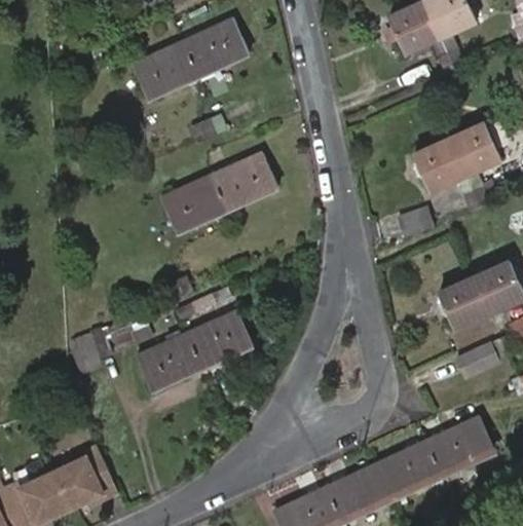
[(430,39),(440,35),(422,0),(421,0),(386,15),(403,52),(430,39)]
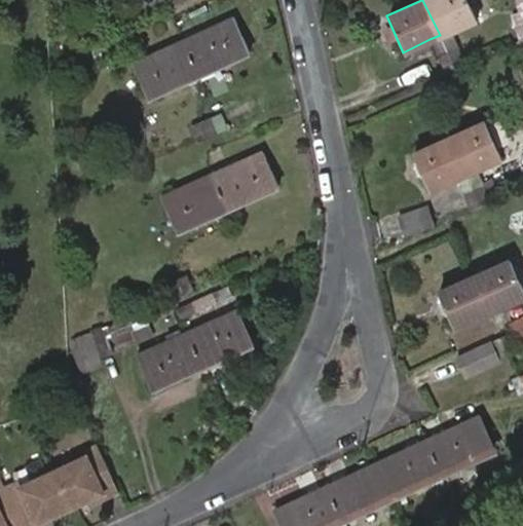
[(422,0),(440,35),(447,31),(474,20),(464,0),(422,0)]
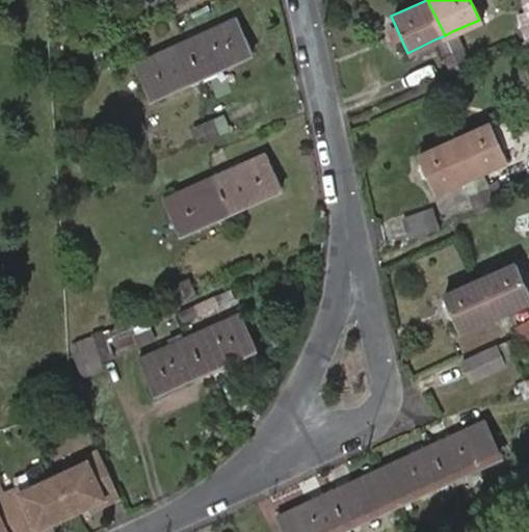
[(185,41),(201,75),(252,52),(237,18),(185,41)]
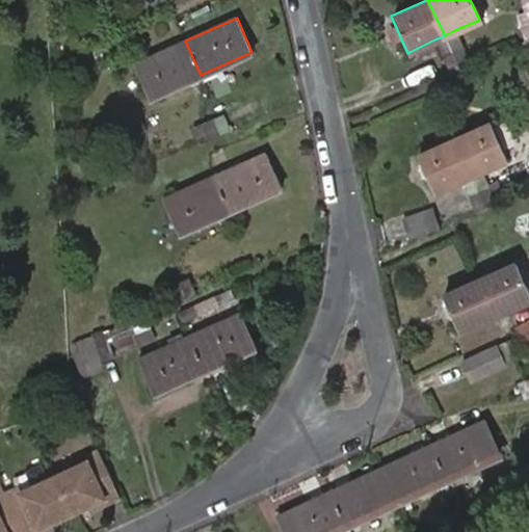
[(445,35),(453,53),(460,49),(452,31),(445,35)]
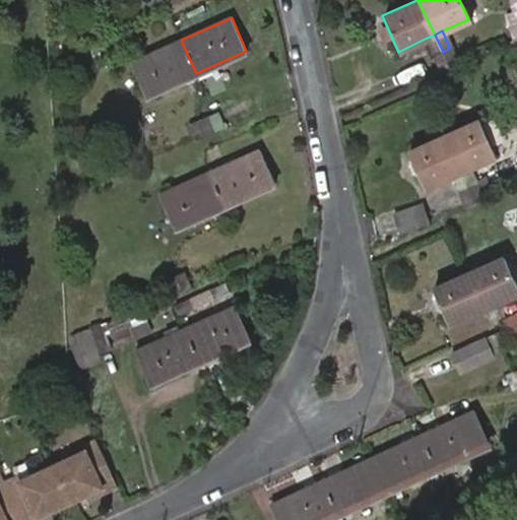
[(439,70),(449,65),(443,52),(435,35),(425,39),(433,56),(439,70)]
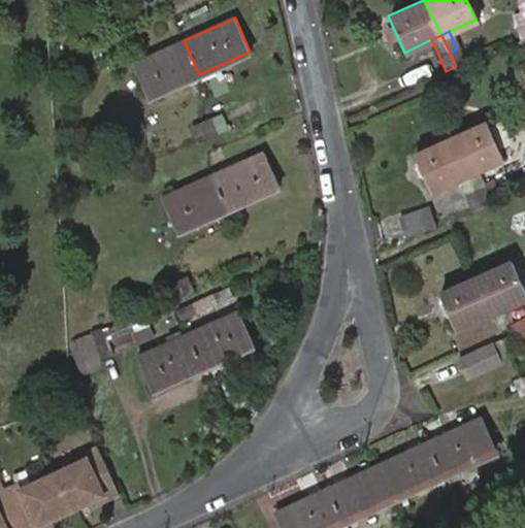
[(148,97),(199,74),(184,40),(132,63),(148,97)]
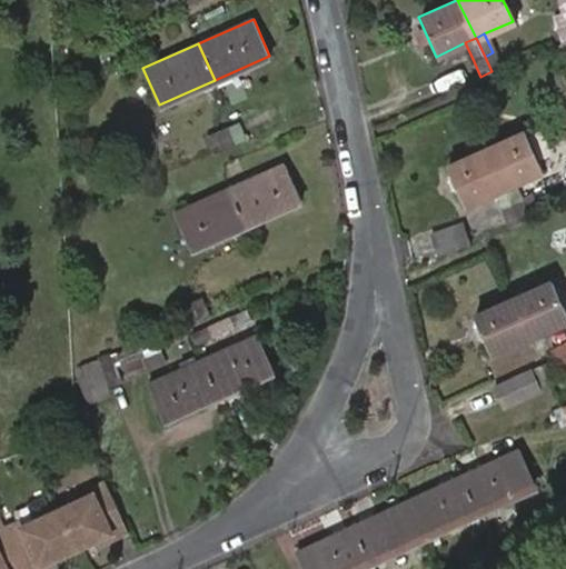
[(110,50),(87,60),(92,77),(117,66),(110,50)]
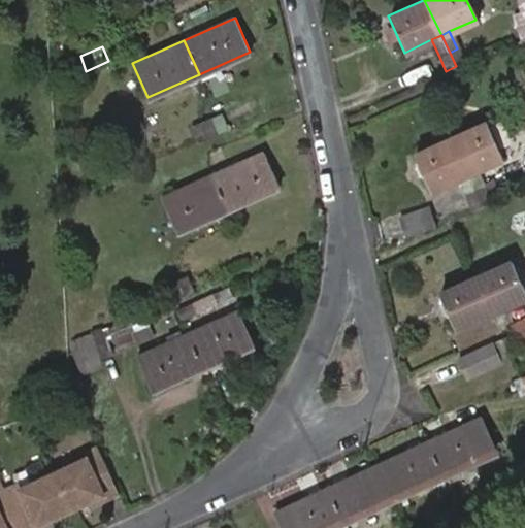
[(456,66),(464,62),(457,48),(450,53),(456,66)]
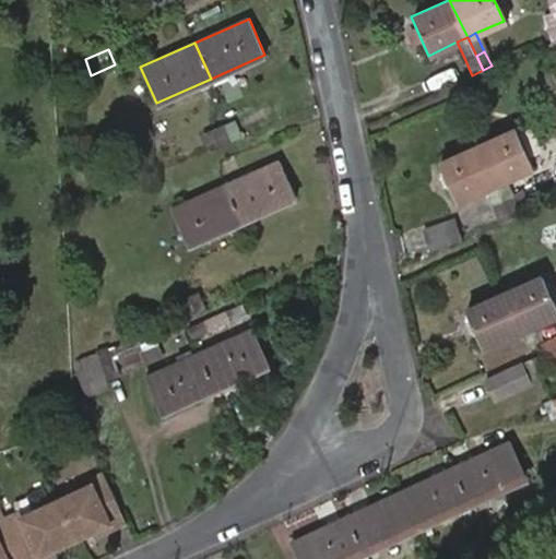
[(213,129),(220,145),(229,141),(223,125),(213,129)]
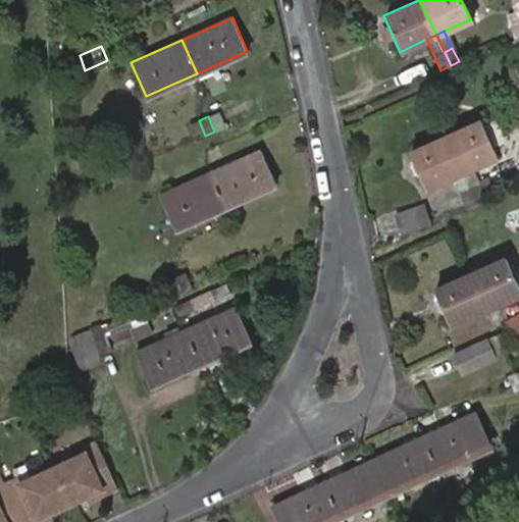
[(189,124),(195,140),(205,136),(199,120),(189,124)]
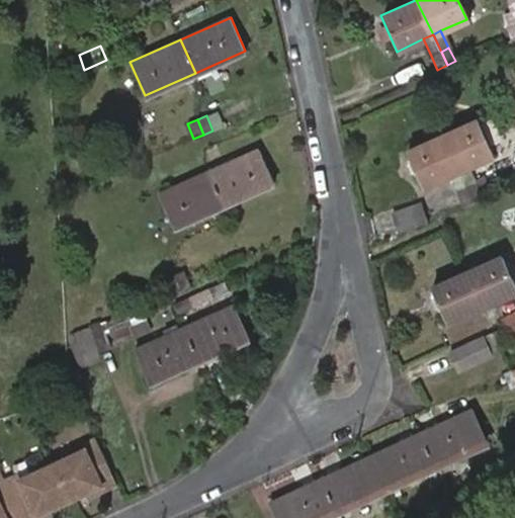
[(441,136),(457,171),(493,156),(476,120),(441,136)]
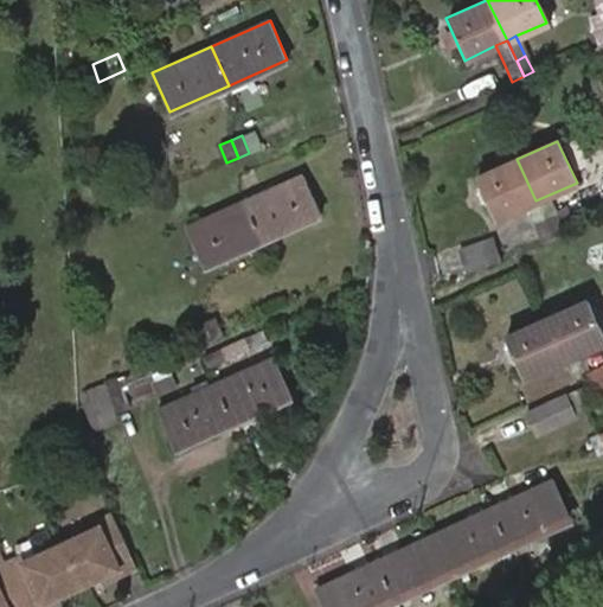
[(493,219),(536,200),(517,159),(476,178),(493,219)]
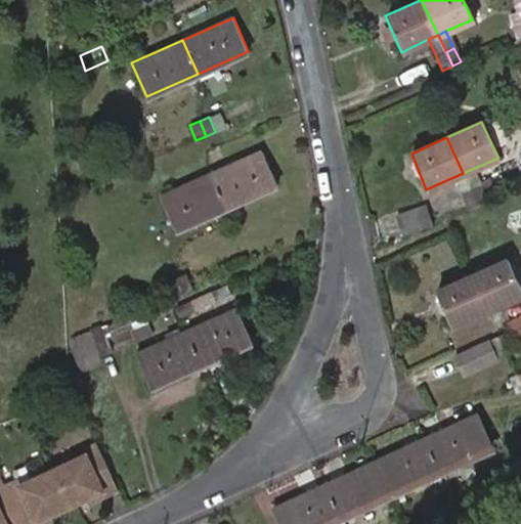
[(210,171),(225,206),(276,183),(260,149),(210,171)]
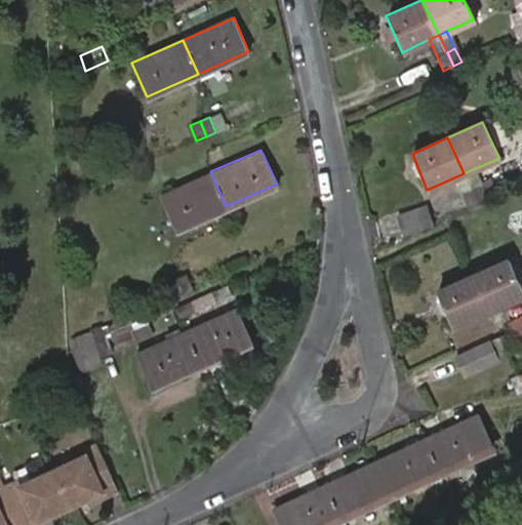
[(175,230),(226,206),(210,171),(160,194),(175,230)]
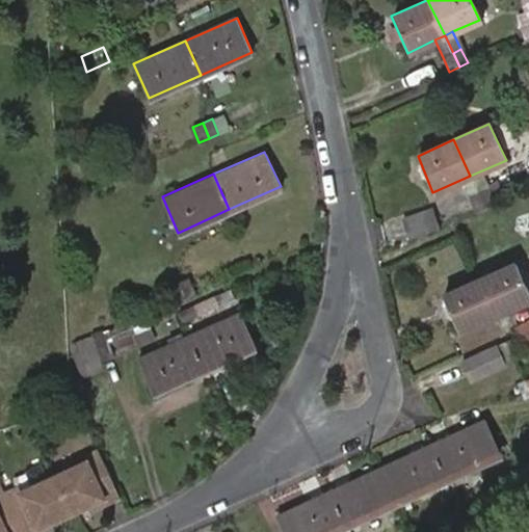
[(484,207),(494,203),(487,189),(478,192),(484,207)]
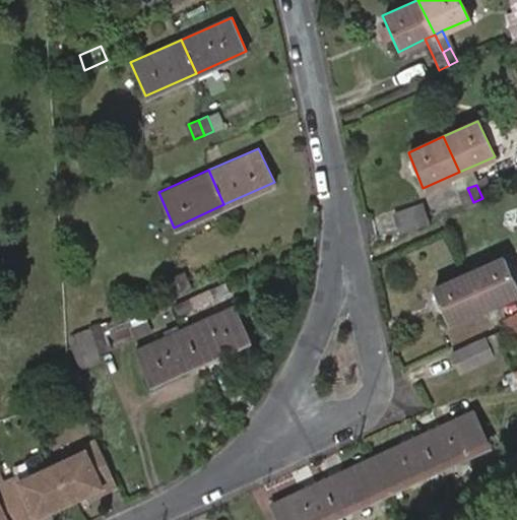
[(464,207),(473,202),(467,188),(457,193),(464,207)]
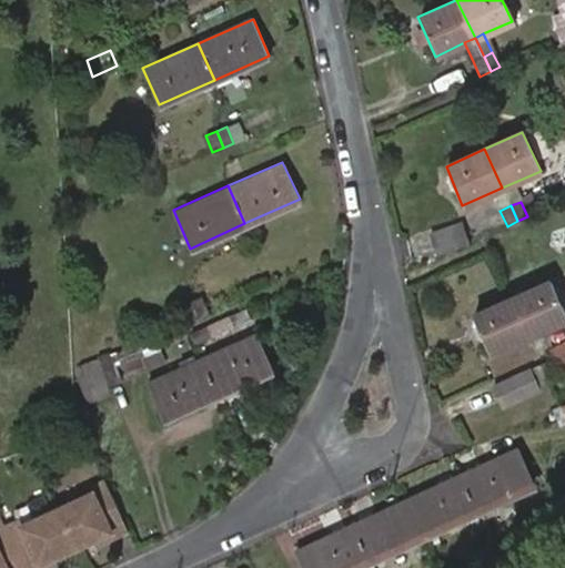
[(564,315),(551,282),(512,298),(528,337),(537,333),(564,321),(564,315)]
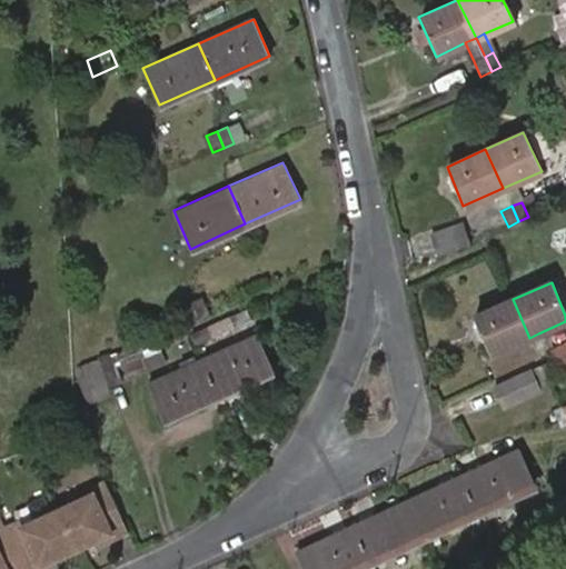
[(189,301),(196,317),(206,312),(200,297),(189,301)]
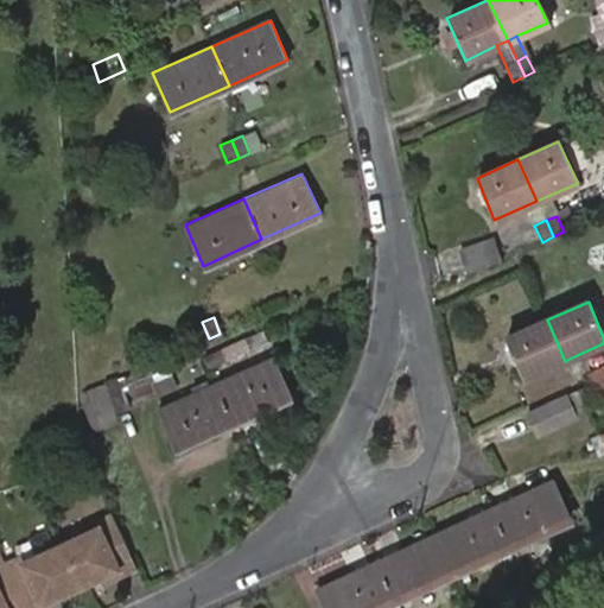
[(565,361),(547,320),(507,339),(525,380),(554,366),(565,361)]
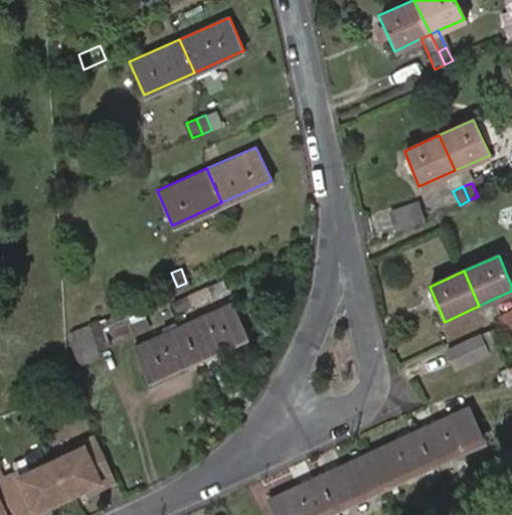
[(161,277),(168,291),(177,287),(171,273),(161,277)]
